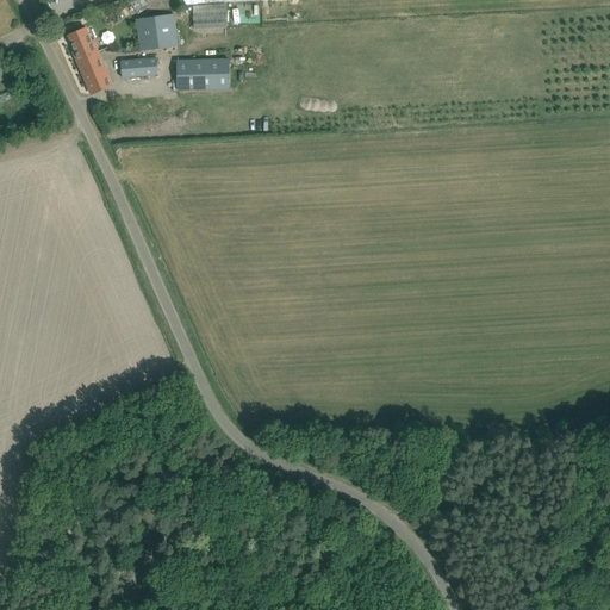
[(135,0),(131,4),(138,14),(150,6),(145,0),(135,0)]
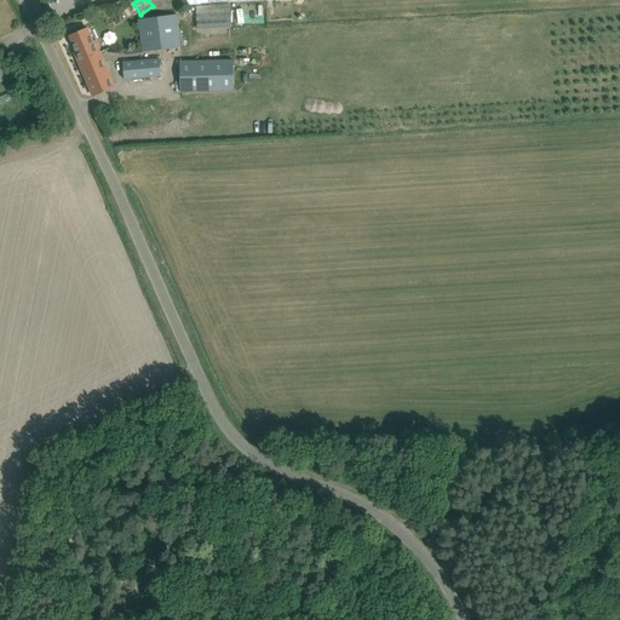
[(196,7),(197,29),(231,28),(230,5),(196,7)]
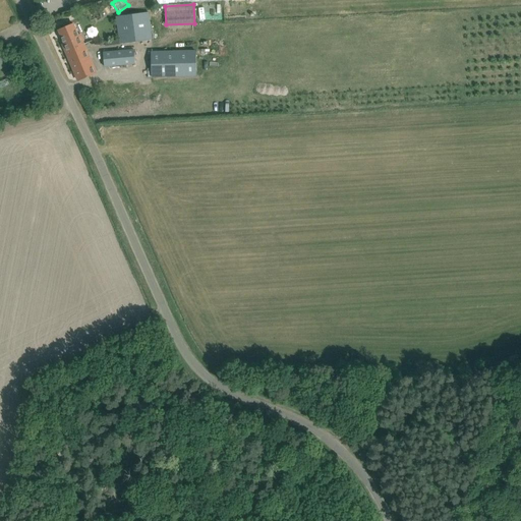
[(116,16),(119,44),(152,39),(148,12),(116,16)]
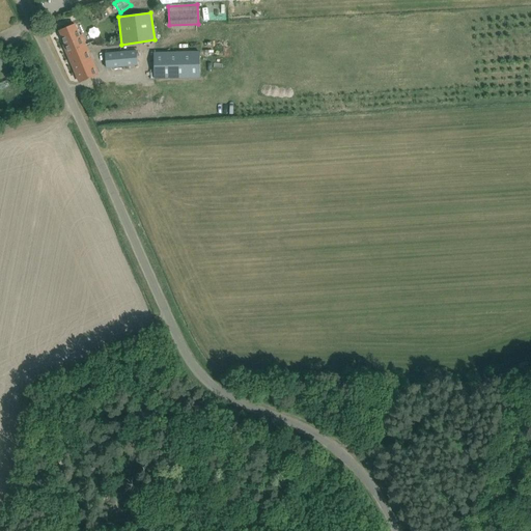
[(74,24),(70,26),(60,30),(66,45),(64,46),(80,83),(90,79),(99,75),(84,42),(86,42),(83,34),(79,36),(74,24)]
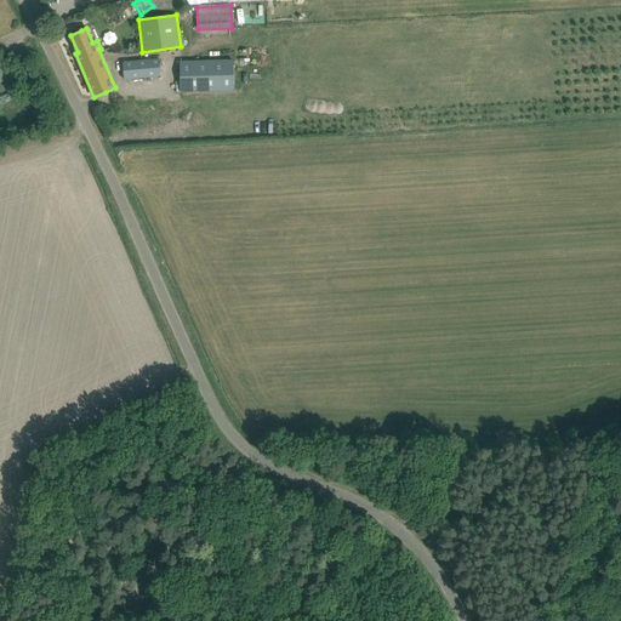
[(123,62),(125,80),(161,77),(160,58),(123,62)]
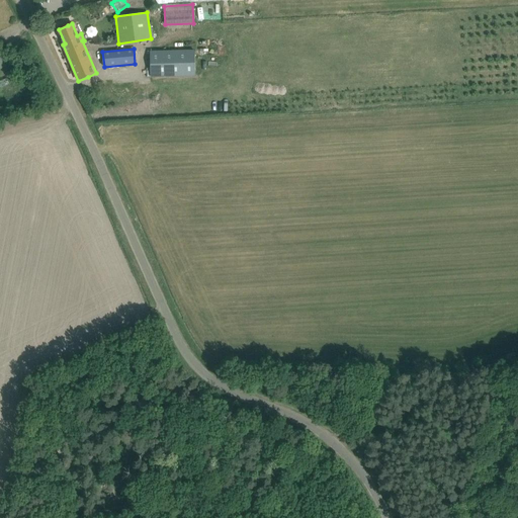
[(195,53),(151,54),(152,77),(196,76),(195,53)]
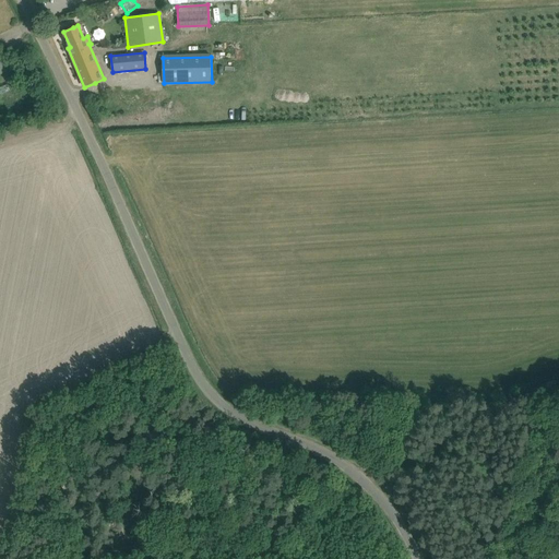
All buildings are outlined.
